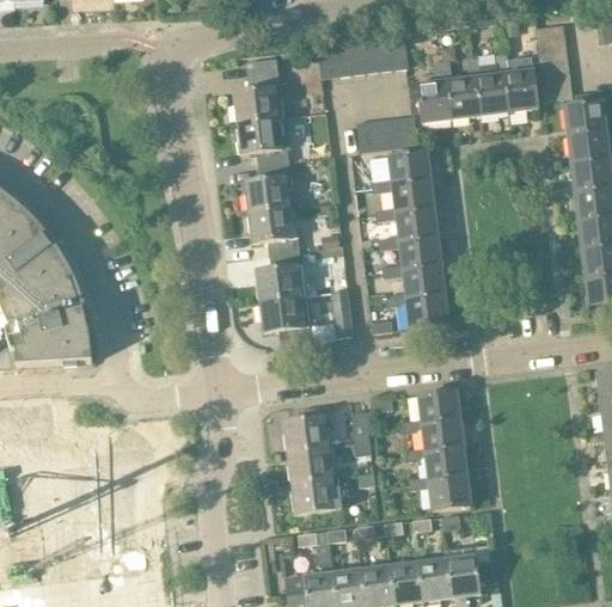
[(611,12),(600,14),(604,43),(611,42),(611,12)]
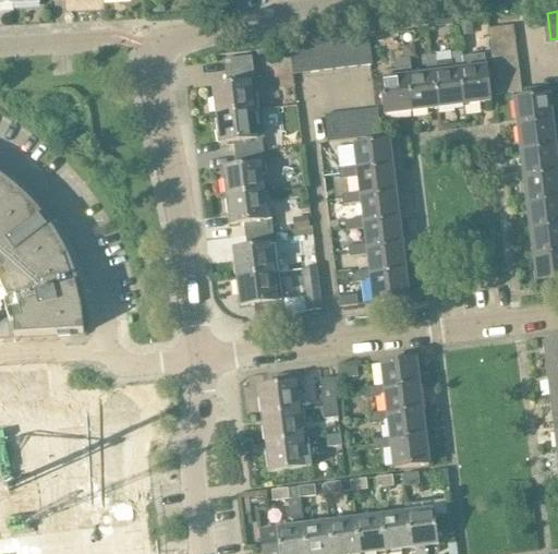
[(471,21),(457,22),(458,31),(471,29),(471,21)]
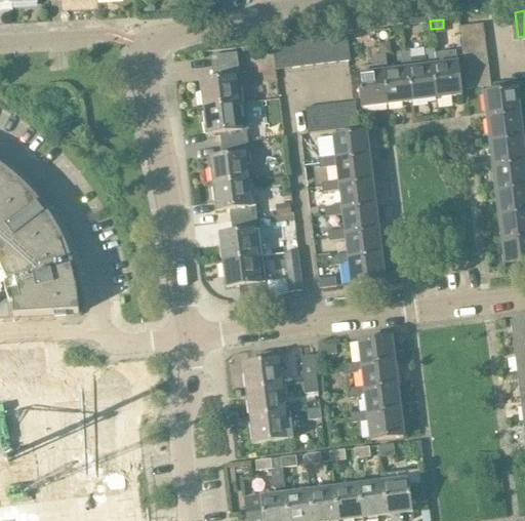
[(459,38),(484,35),(483,21),(457,24),(459,38)]
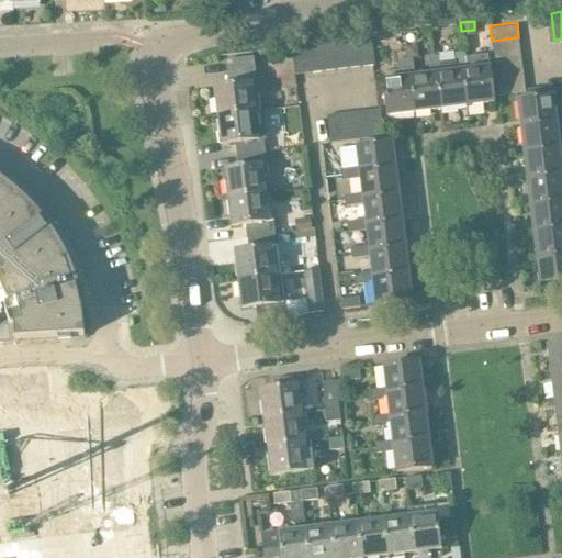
[(359,64),(374,63),(371,34),(356,36),(359,64)]
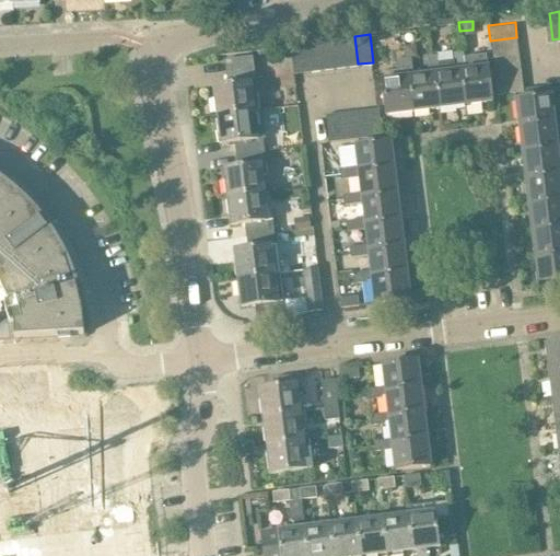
[(345,66),(358,64),(354,36),(341,37),(345,66)]
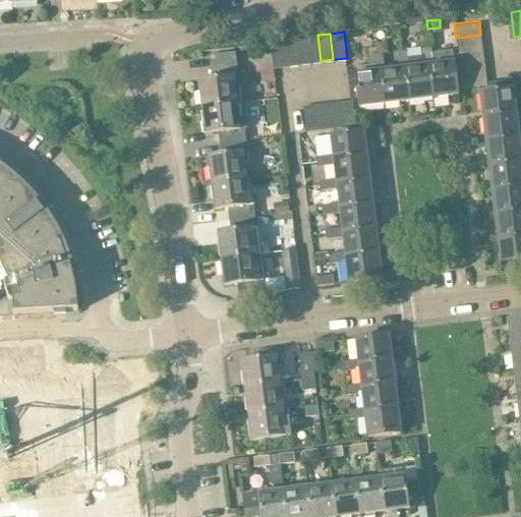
[(309,62),(321,61),(317,35),(306,37),(309,62)]
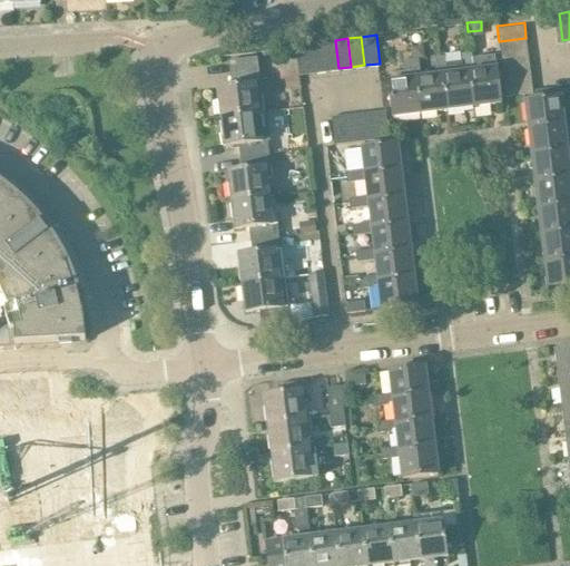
[(501,55),(528,51),(526,38),(499,41),(501,55)]
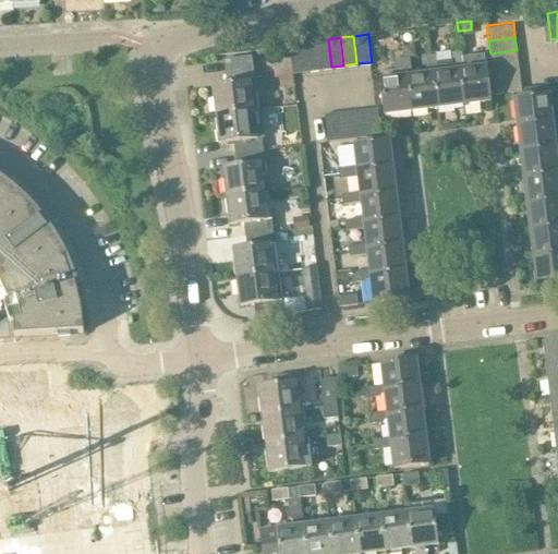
[(318,69),(331,67),(328,39),(315,40),(318,69)]
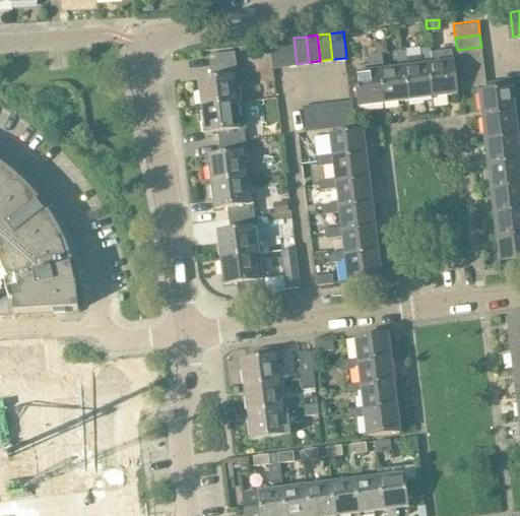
[(285,65),(297,64),(294,38),(281,40),(285,65)]
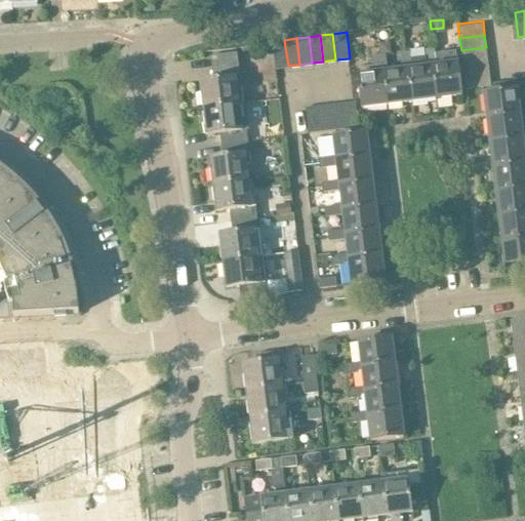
[(275,68),(288,66),(284,40),(272,41),(273,49),(275,68)]
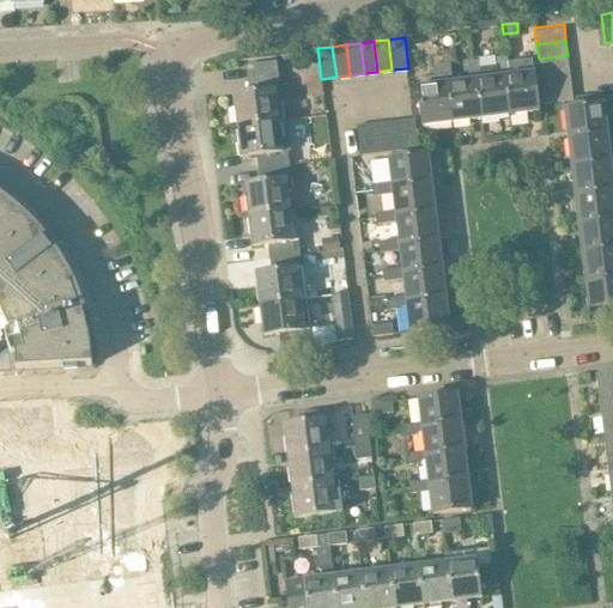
[(304,60),(319,58),(317,48),(303,50),(304,60)]
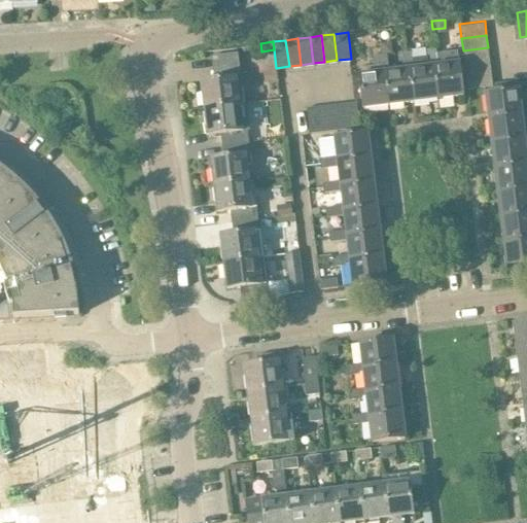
[(413,67),(408,67),(412,99),(427,97),(436,96),(432,64),(437,64),(436,51),(435,46),(427,47),(425,47),(426,56),(412,57),(413,67)]
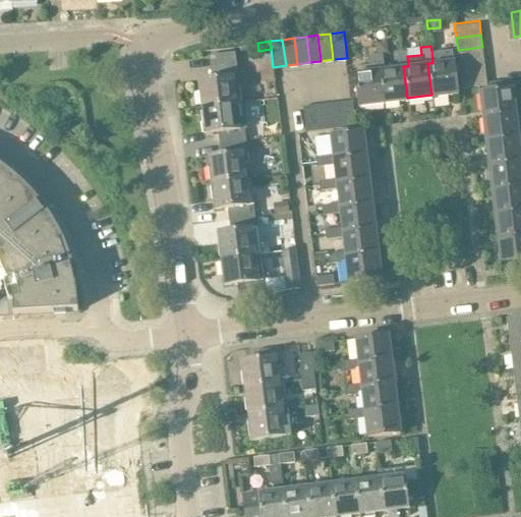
[(459,62),(483,59),(482,47),(458,50),(459,62)]
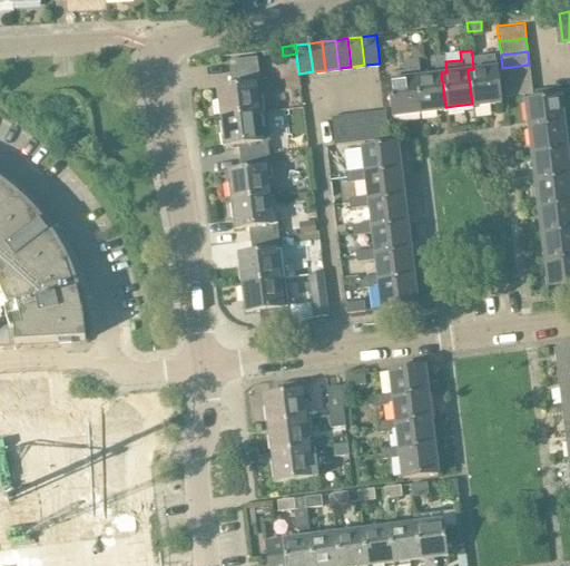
[(473,69),(468,69),(472,104),(499,100),(493,52),(472,56),(473,69)]
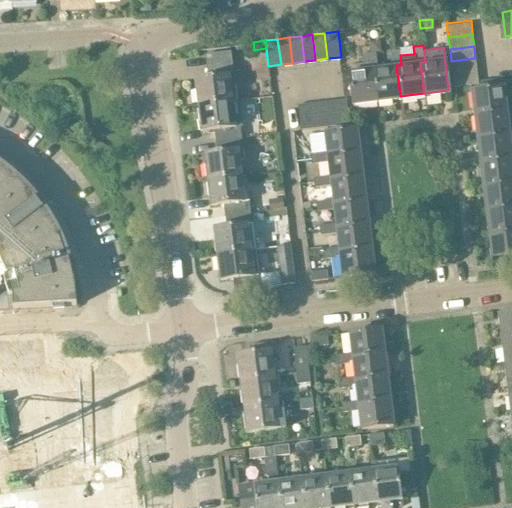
[(396,65),(401,65),(400,55),(399,48),(389,49),(392,66),(378,68),(378,67),(372,68),(376,99),(400,96),(396,65)]
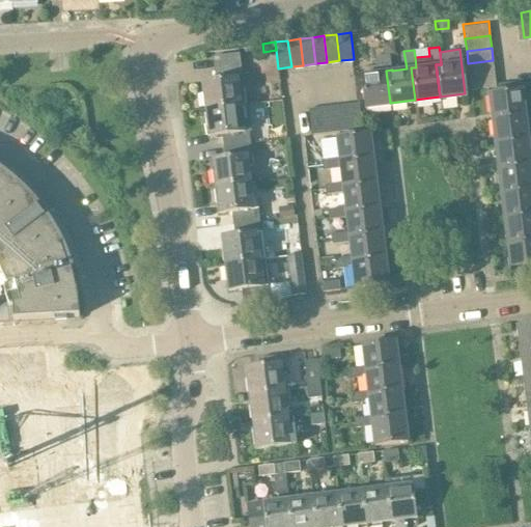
[(241,104),(246,103),(239,51),(212,54),(215,79),(202,80),(205,107),(240,103),(240,104),(241,104)]
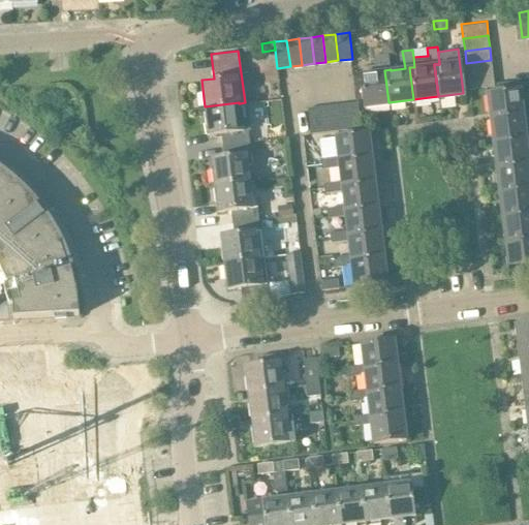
[(376,72),(361,74),(365,105),(389,102),(384,70),(391,69),(387,53),(374,55),(376,72)]
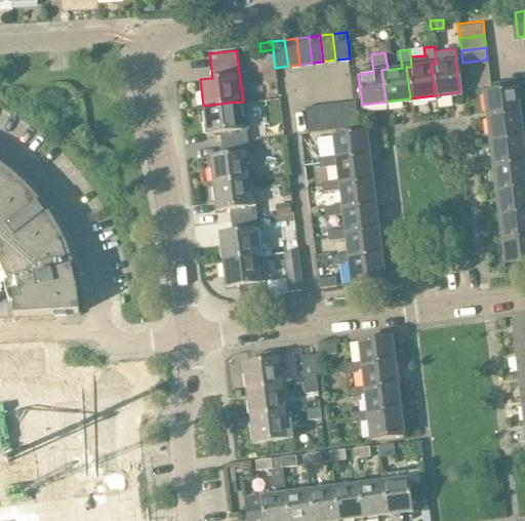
[(465,75),(489,72),(487,59),(462,63),(465,75)]
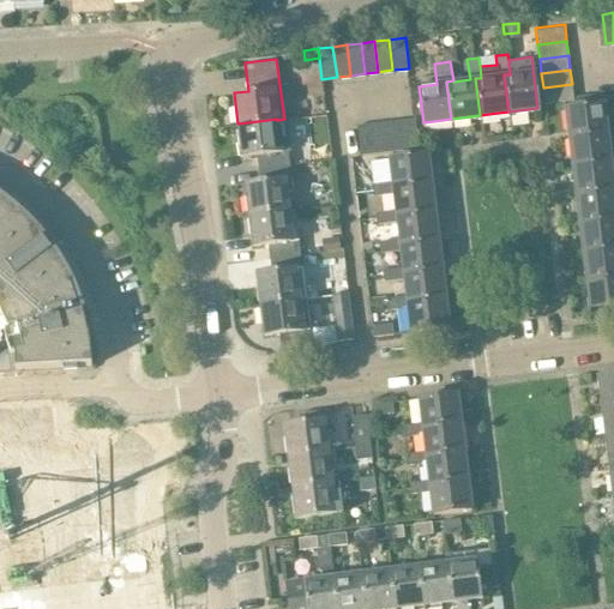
[(545,102),(573,98),(572,84),(543,88),(545,102)]
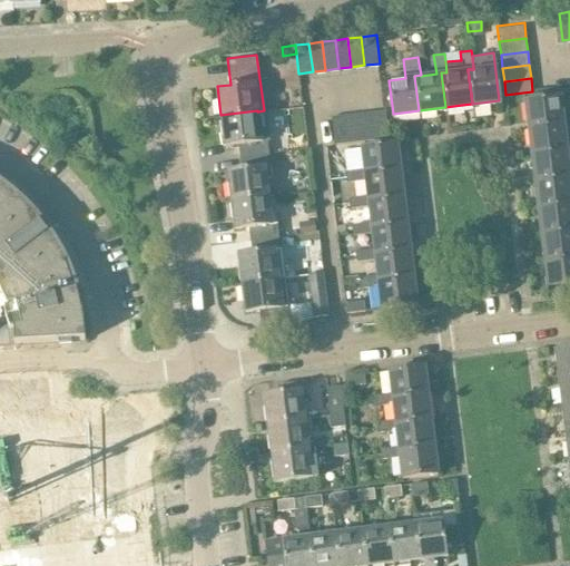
[(569,125),(569,114),(562,116),(560,96),(526,99),(529,125),(563,122),(563,127),(569,125)]
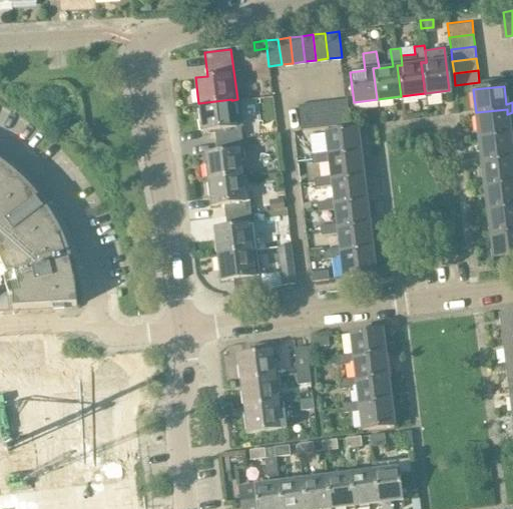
[(337,123),(350,122),(347,96),(334,98),(337,123)]
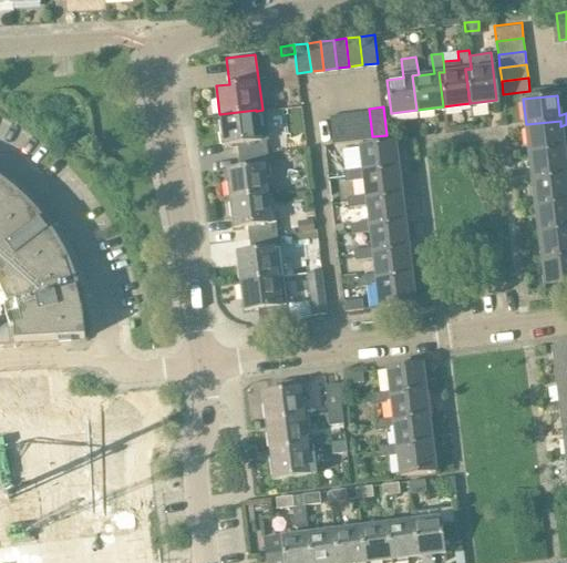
[(358,139),(372,136),(369,109),(354,111),(358,139)]
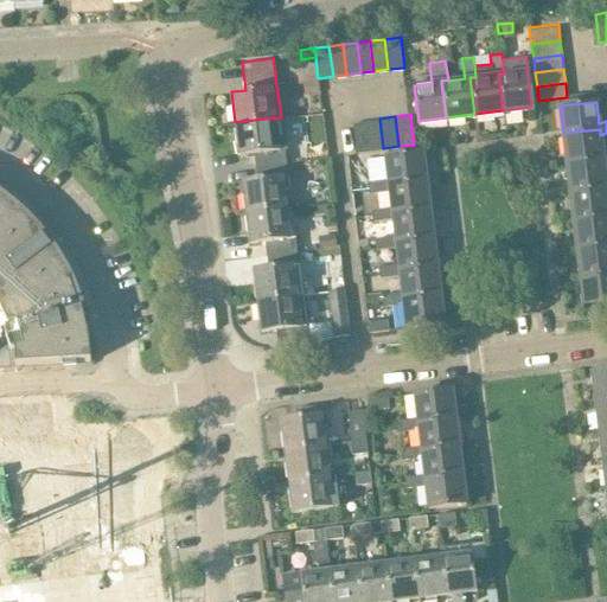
[(255,165),(286,161),(282,135),(276,136),(275,119),(274,119),(274,117),(235,122),(238,153),(253,151),(255,165)]
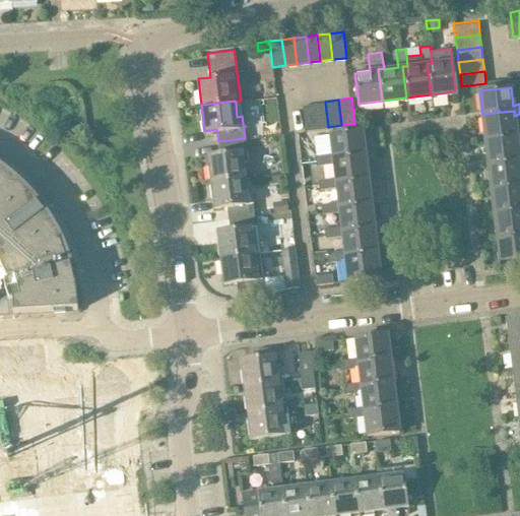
[(317,128),(328,127),(325,102),(314,103),(317,128)]
